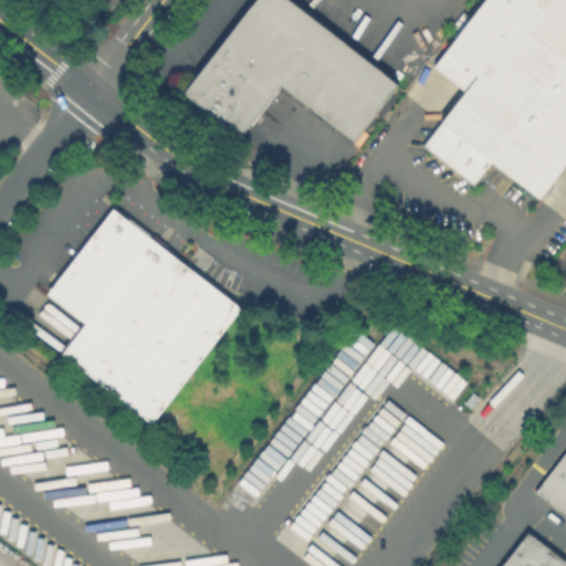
[(289,0),(398,87),(354,142),(284,86),(282,84),(242,136),(188,92),(261,0),(289,0)]
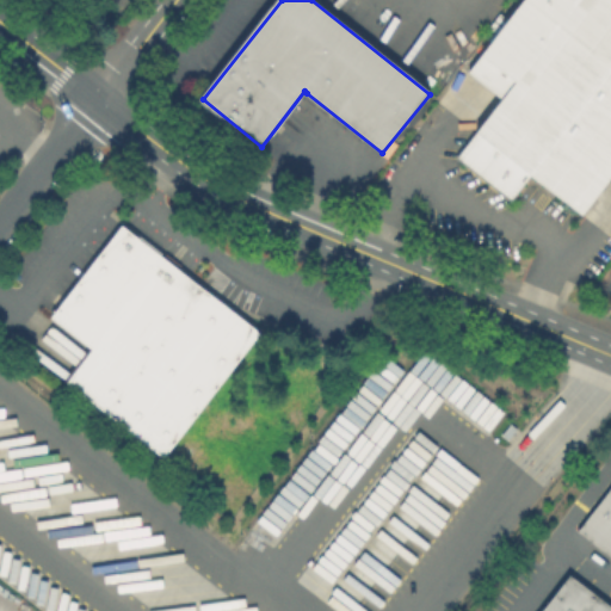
[(610,0),(610,177),(581,216),(528,176),(510,199),(456,159),(503,98),(470,73),(526,0),(610,0)]
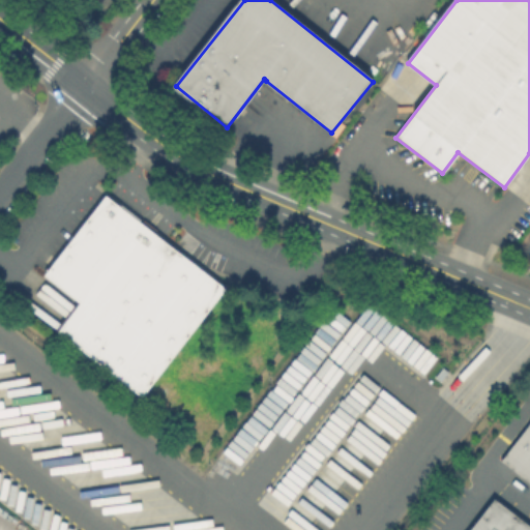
[(83,302),(48,274),(108,198),(226,291),(144,395),(61,331),(83,302)]
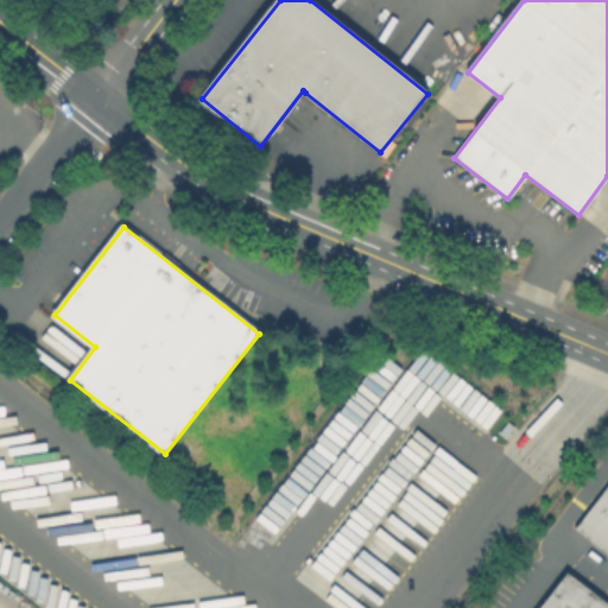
[(607,555),(574,529),(607,483),(607,555)]
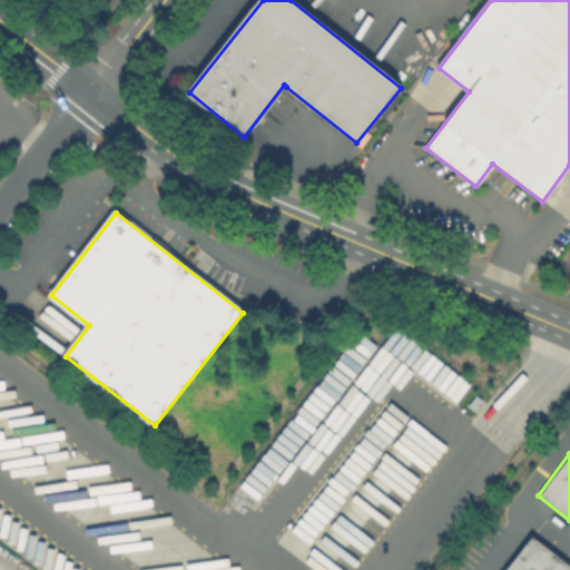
[(569,569),(504,569),(531,537),(569,567),(569,569)]
